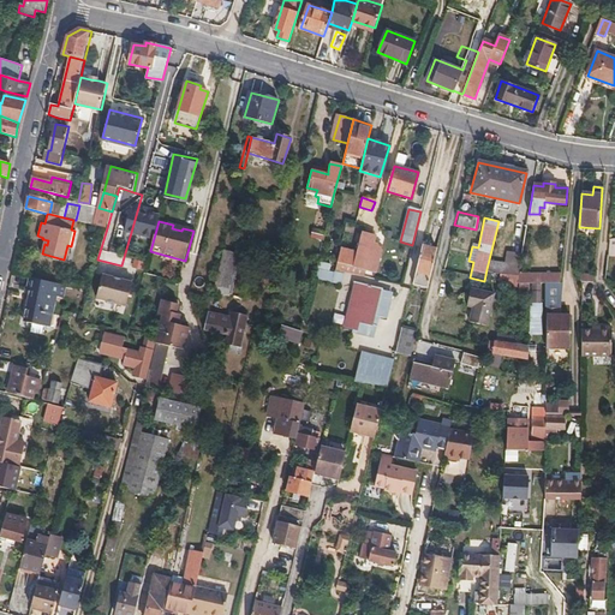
[(309,238),(320,240),(321,232),(310,230),(309,238)]
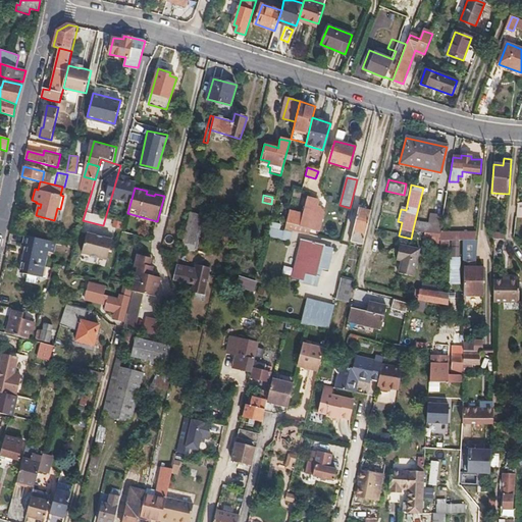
[(442,221),(447,197),(433,195),(430,220),(435,220),(442,221)]
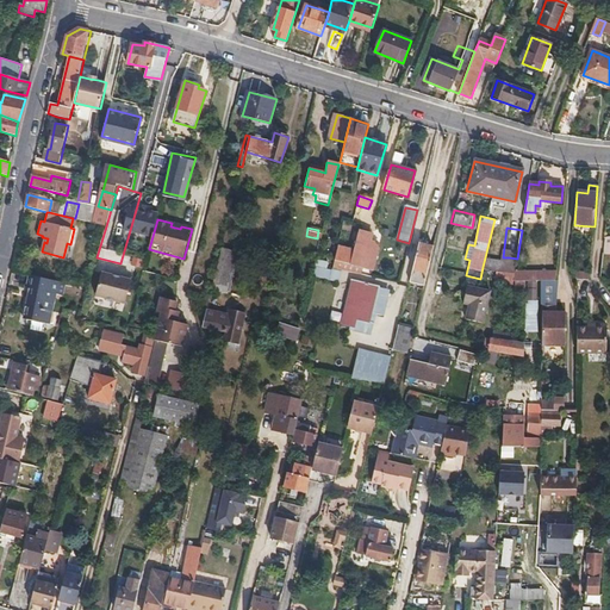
[(344,248),(341,261),(369,268),(374,254),(363,250),(367,248),(368,244),(371,235),(355,231),(353,238),(354,238),(352,249),(344,248)]
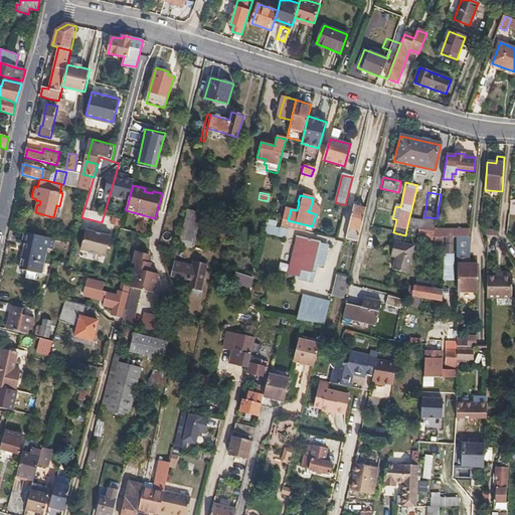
[(348,216),(343,236),(356,239),(364,207),(352,204),(348,216)]
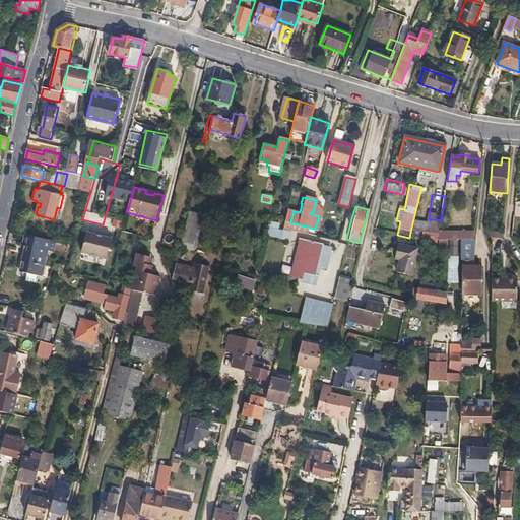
[(310,213),(319,216),(320,213),(317,209),(314,208),(313,211),(310,213)]
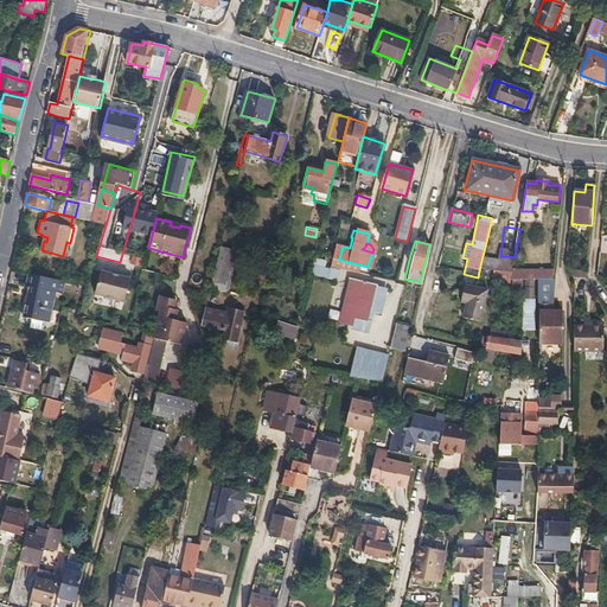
[(331,257),(339,260),(343,247),(334,244),(331,257)]
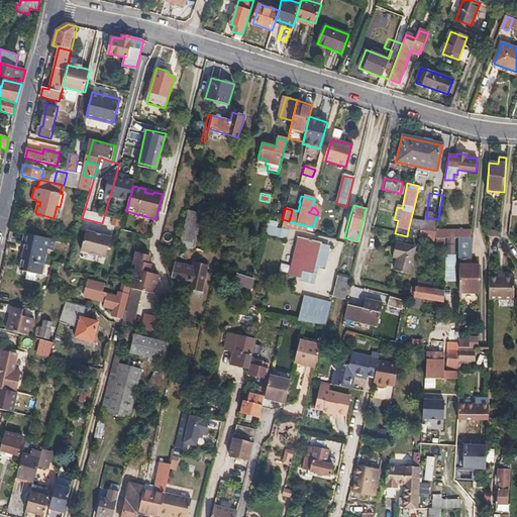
[(187,210),(177,251),(176,253),(179,254),(179,251),(191,254),(202,214),(187,210)]
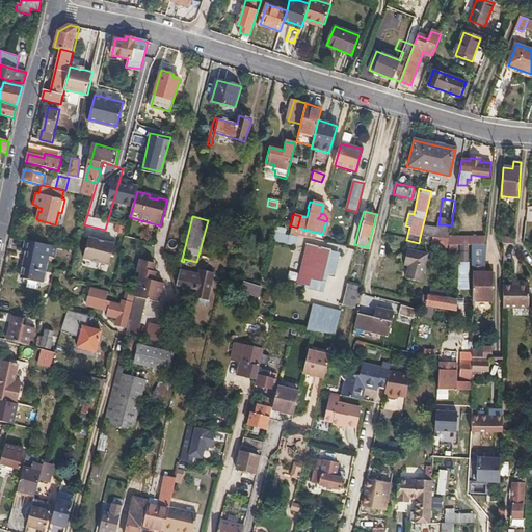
[(451,225),(444,224),(442,237),(450,239),(450,235),(451,225)]
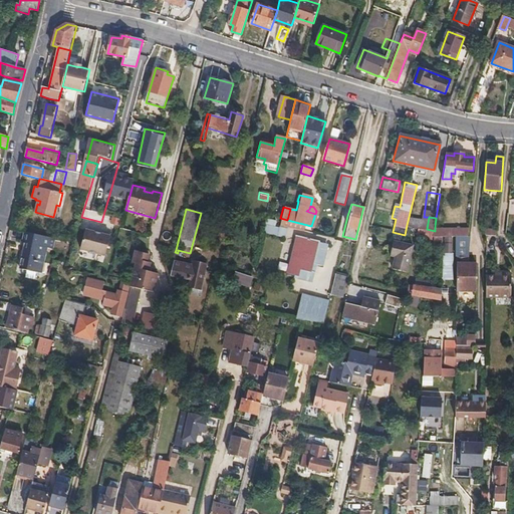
[(470,236),(471,228),(435,227),(435,231),(434,235),(444,236),(453,236),(460,236),(470,236)]
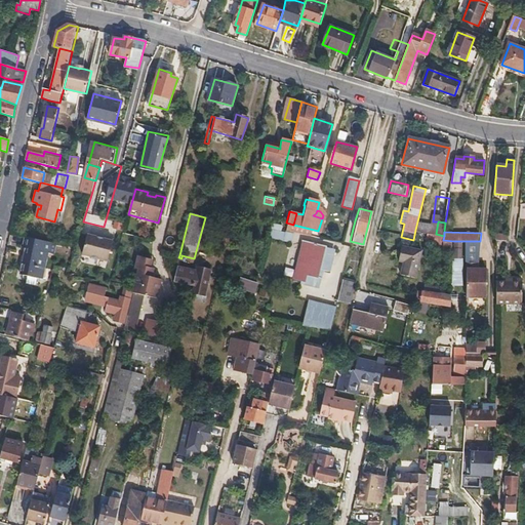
[(429,233),(427,243),(442,246),(443,240),(444,236),(436,234),(429,233)]
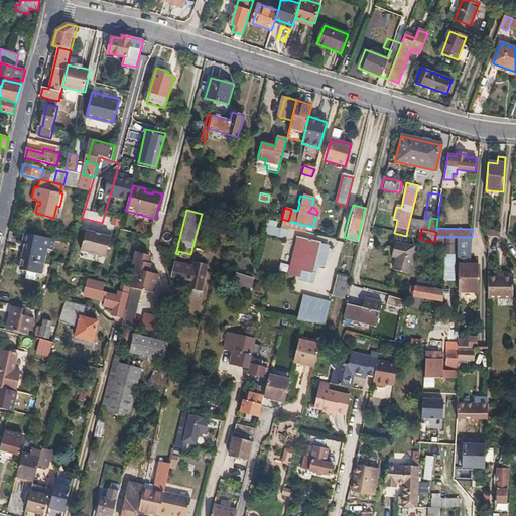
[(105,255),(108,234),(81,231),(79,251),(105,255)]
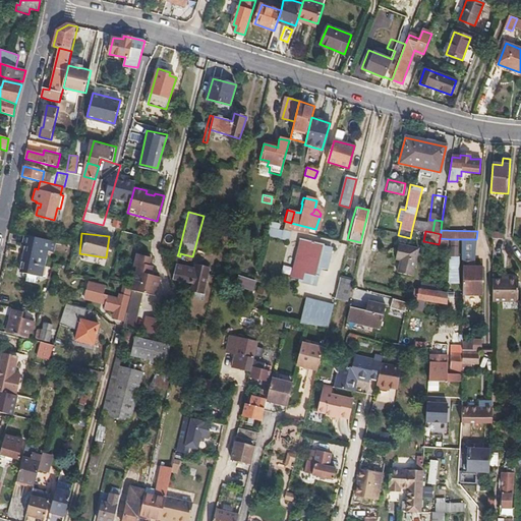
[(24,258),(45,263),(48,250),(53,252),(55,242),(29,236),(26,246),(30,246),(29,250),(26,250),(24,258)]
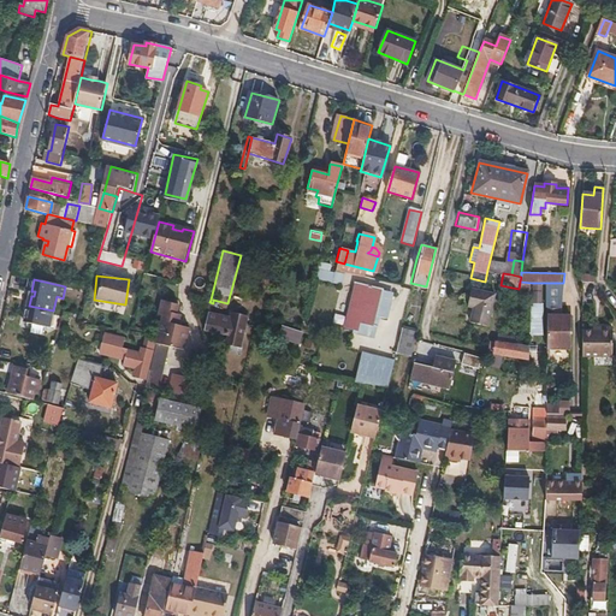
[(378,288),(353,282),(341,326),(354,330),(356,320),(368,324),(378,288)]
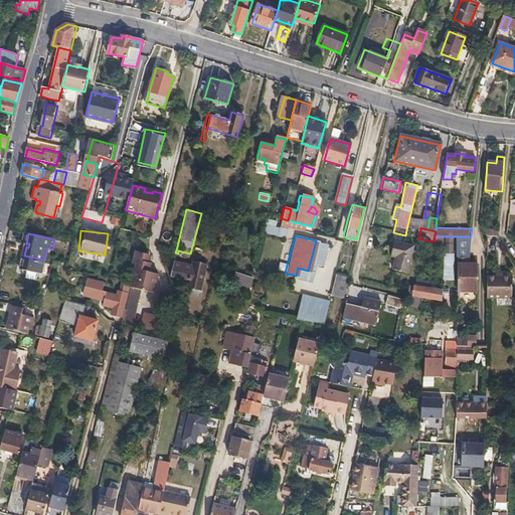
[(445,236),(435,235),(434,241),(434,247),(445,247),(445,236)]
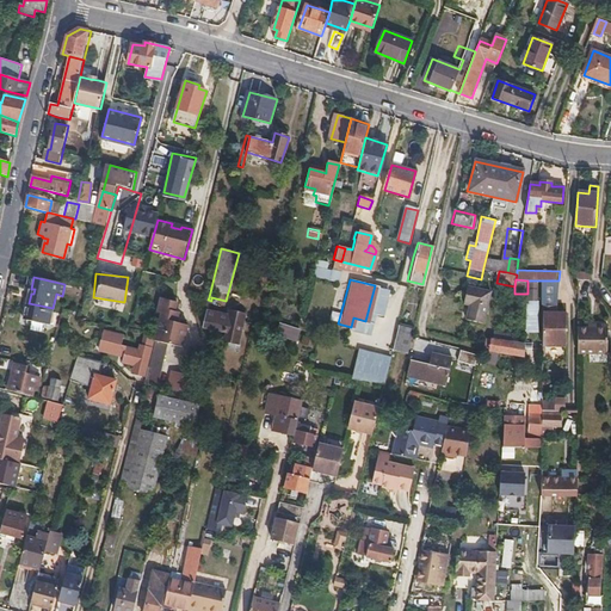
[(537,306),(538,281),(528,281),(528,294),(526,306),(537,306)]
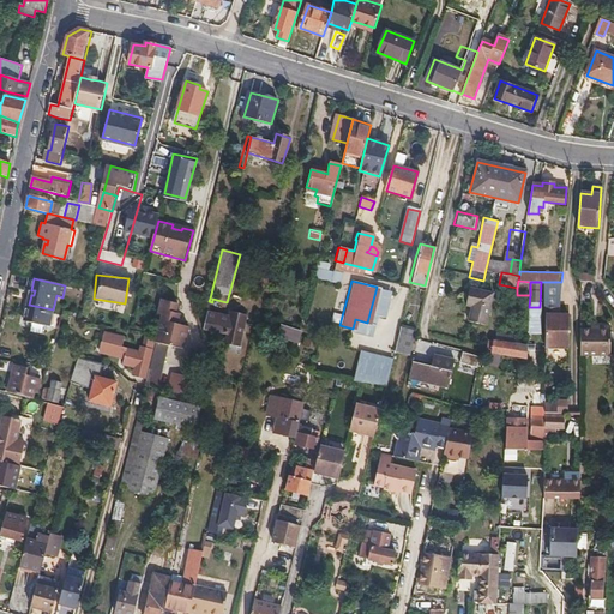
[(468,323),(485,326),(492,295),(469,289),(464,308),(470,309),(468,323)]
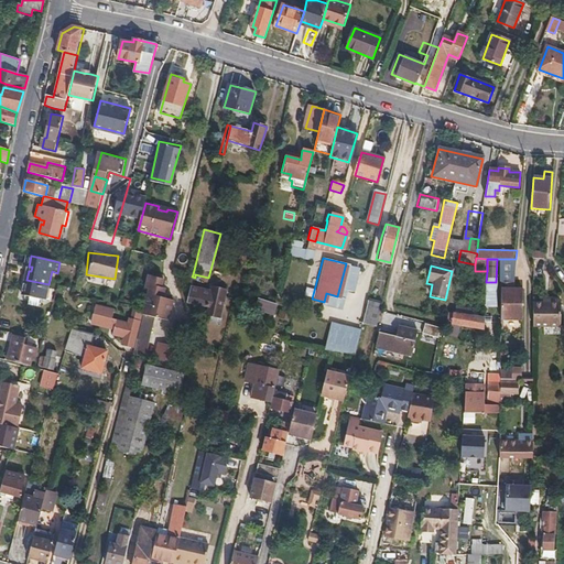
[(152,278),(144,310),(136,344),(148,346),(154,318),(156,308),(161,310),(166,290),(162,289),(164,280),(152,278)]
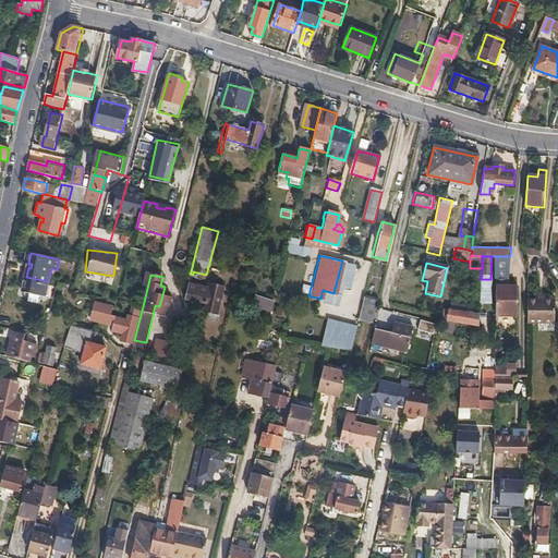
[(47,284),(48,281),(26,277),(23,291),(40,295),(44,283),(47,284)]
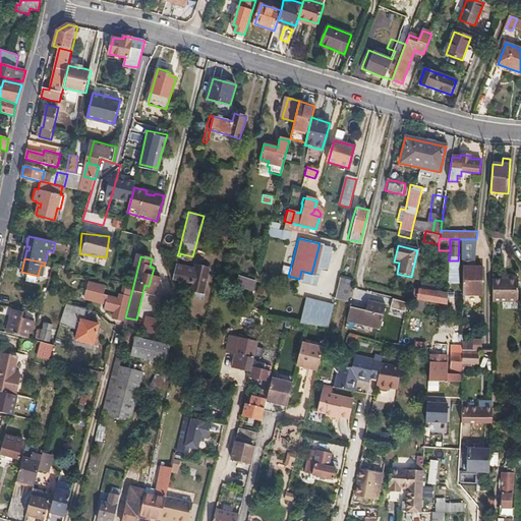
[(465,259),(464,295),(481,295),(482,268),(473,268),(473,261),(465,259)]
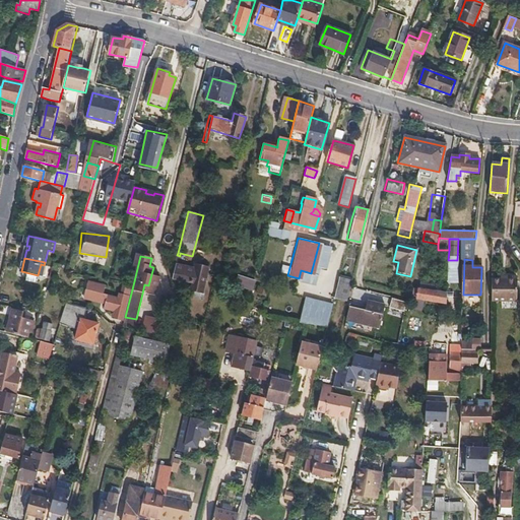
[(191,273),(173,269),(171,279),(190,284),(188,290),(196,293),(200,272),(191,270),(191,273)]
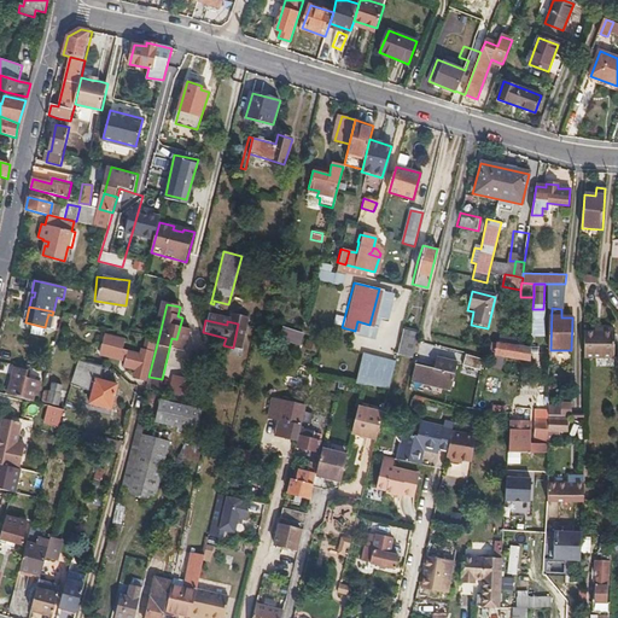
[(584,331),(583,354),(613,355),(613,327),(601,326),(601,332),(584,331)]
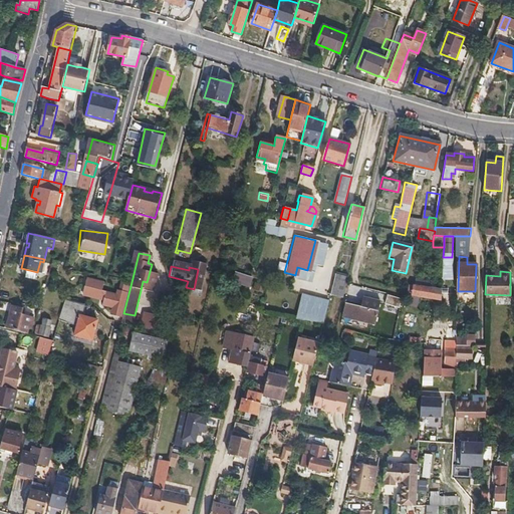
[(333,273),(328,293),(341,297),(345,283),(347,276),(333,273)]
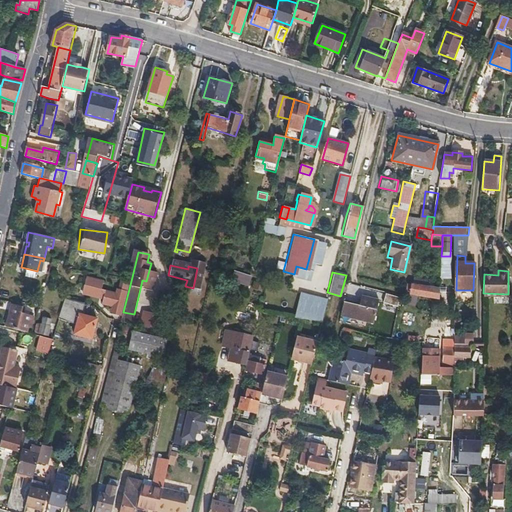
[(233,274),(229,282),(229,283),(233,285),(237,276),(233,274)]
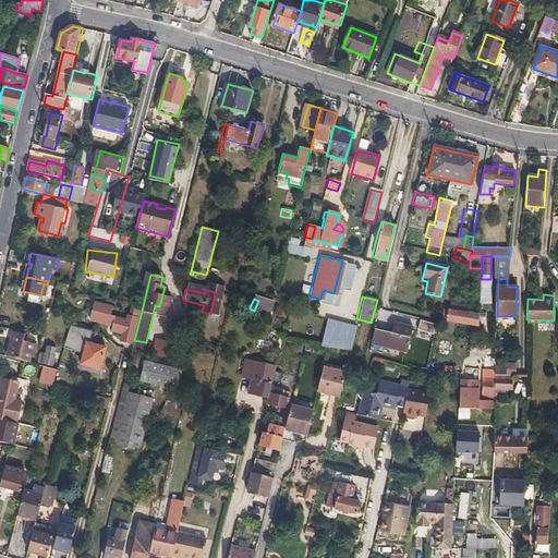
[(258,301),(254,311),(266,316),(270,306),(258,301)]
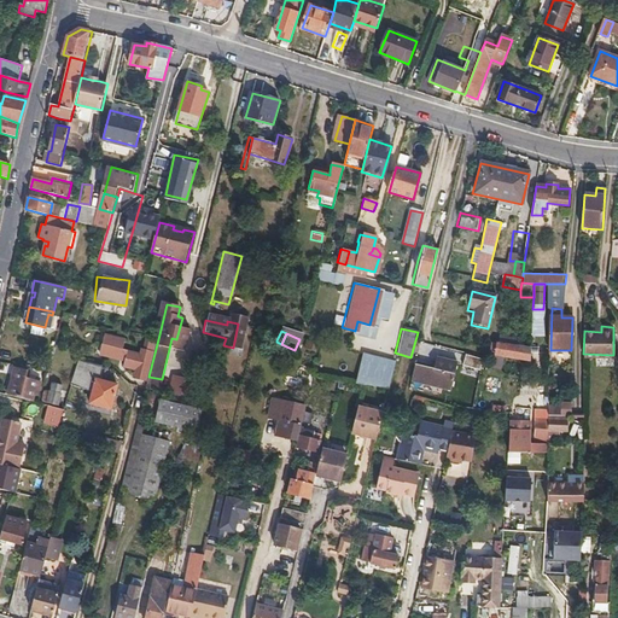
[(106,345),(104,354),(124,360),(123,367),(134,369),(133,378),(145,380),(156,340),(147,338),(145,349),(140,348),(139,354),(122,349),(124,339),(104,334),(101,344),(106,345)]
